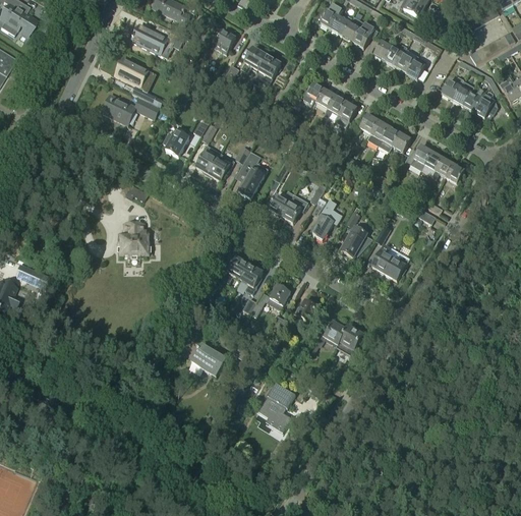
[(23,26),(20,31),(26,34),(34,23),(33,23),(35,19),(30,16),(24,14),(30,6),(19,0),(3,0),(13,6),(0,25),(13,34),(19,24),(23,26)]
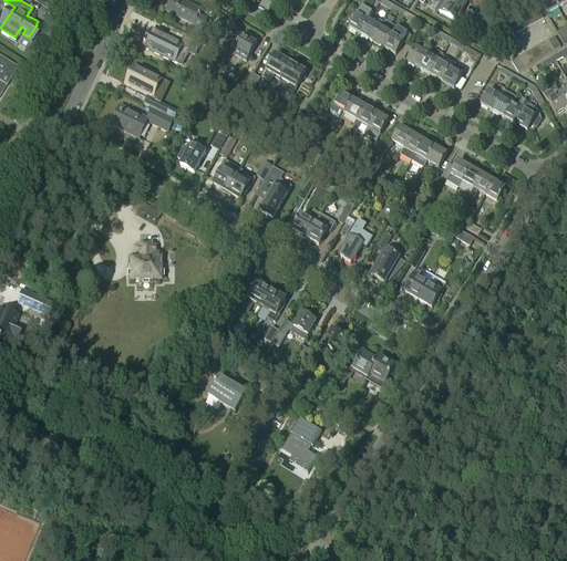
[(200,27),(207,13),(199,10),(202,6),(191,0),(169,0),(166,8),(193,20),(192,23),(200,27)]
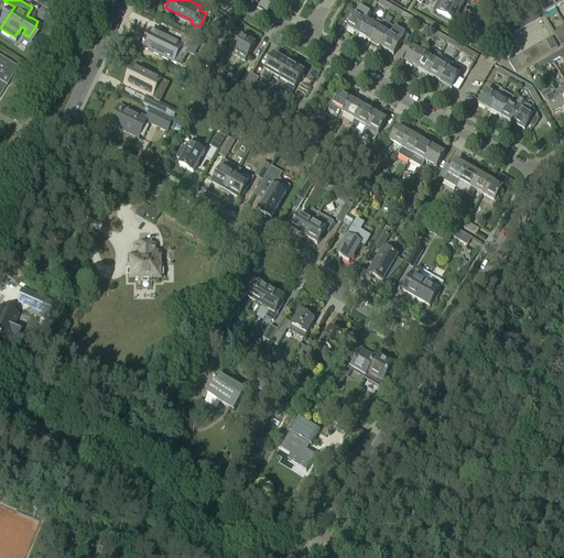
[(453,19),(459,8),(446,0),(436,0),(432,7),(453,19)]
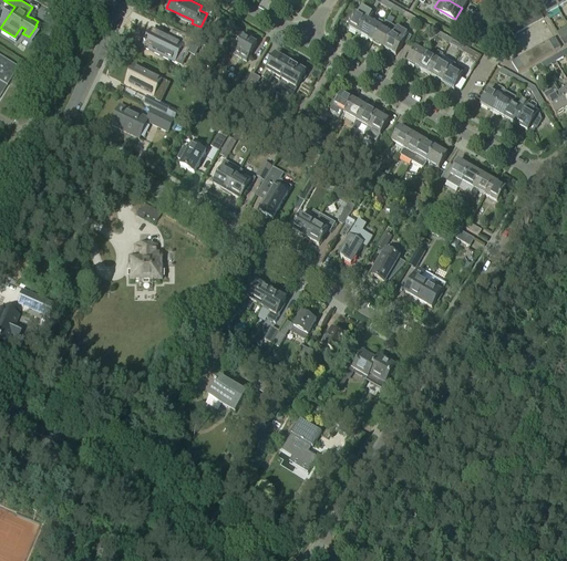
[(546,11),(558,4),(555,0),(540,0),(546,11)]
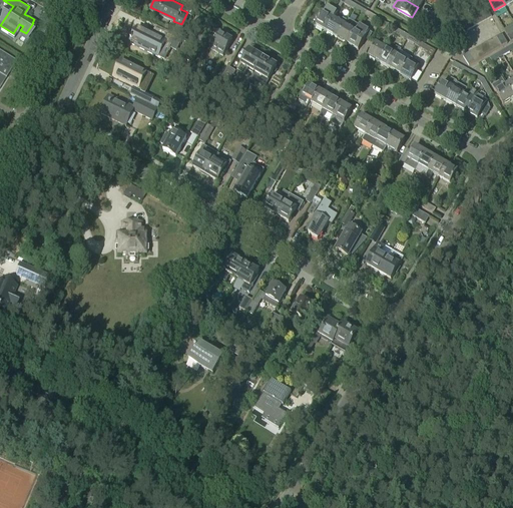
[(364,11),(366,7),(356,1),(353,5),(364,11)]
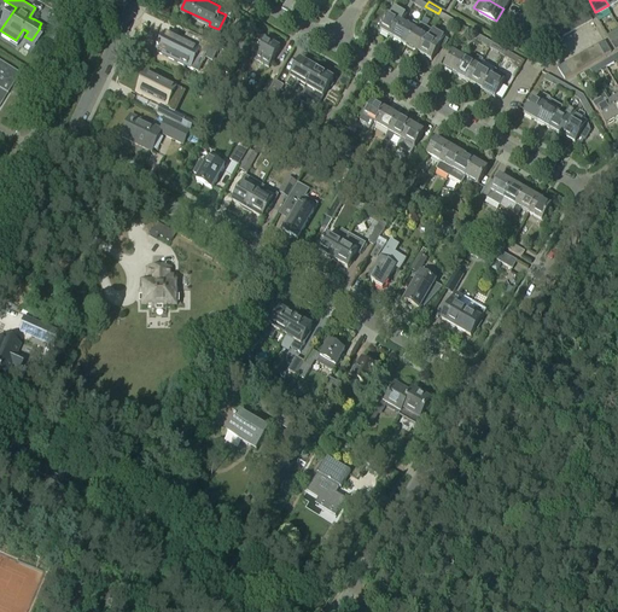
[(392,33),(402,17),(402,18),(407,11),(394,4),(390,10),(389,10),(379,25),(392,33)]
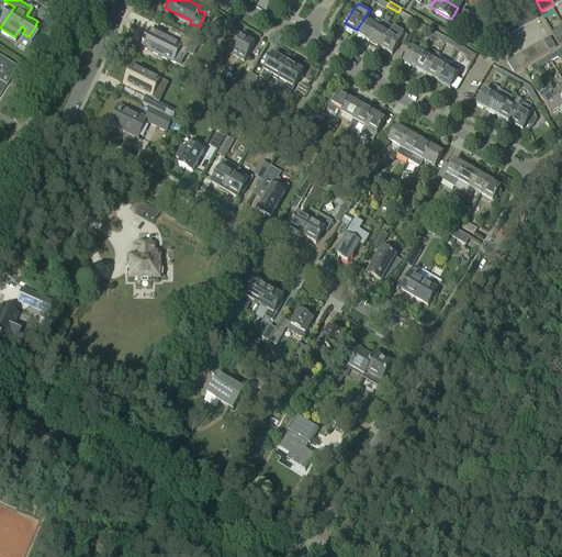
[(532,17),(538,13),(531,3),(526,7),(532,17)]
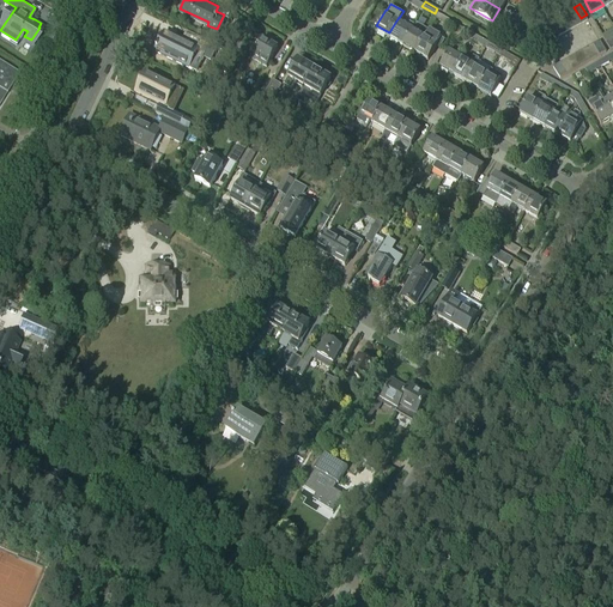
[(574,7),(568,11),(575,22),(581,18),(574,7)]
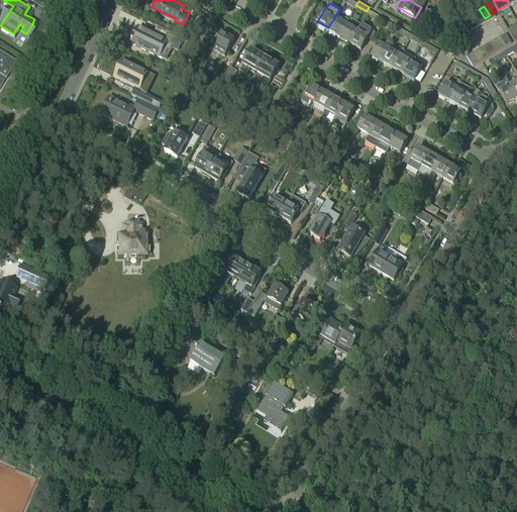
[(378,17),(380,13),(369,7),(367,11),(378,17)]
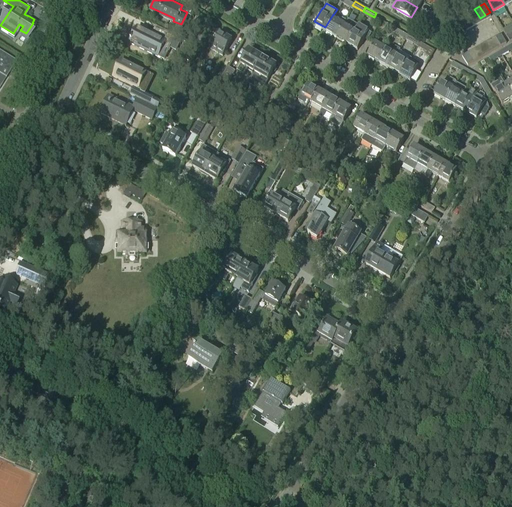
[(475,21),(480,18),(474,9),(470,12),(475,21)]
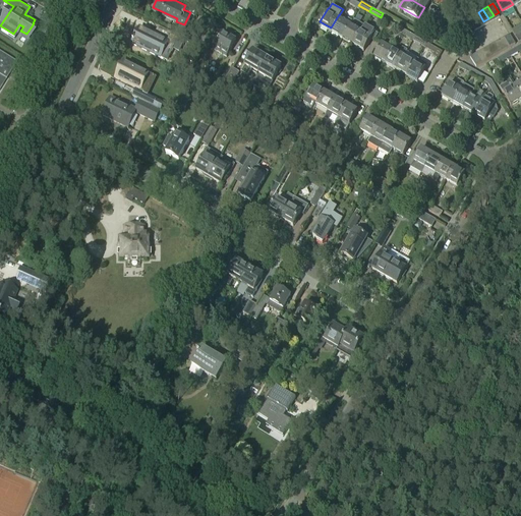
[(478,24),(483,21),(478,12),(473,14),(478,24)]
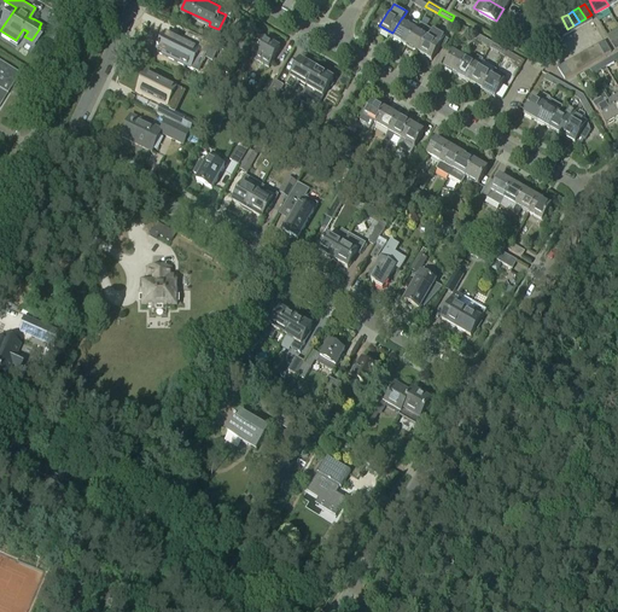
[(414,24),(402,18),(402,17),(392,33),(406,41),(414,24)]
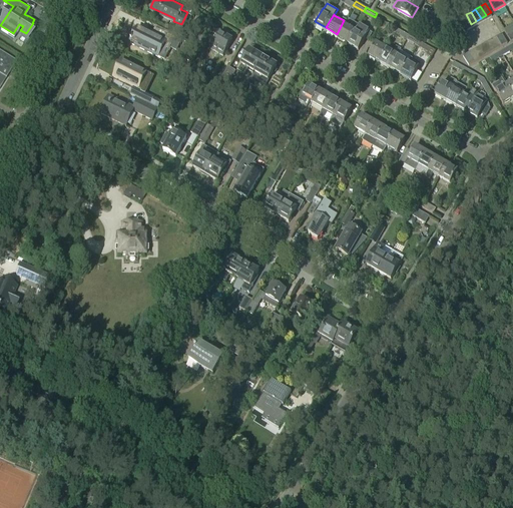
[(467,26),(471,24),(466,14),(461,17),(467,26)]
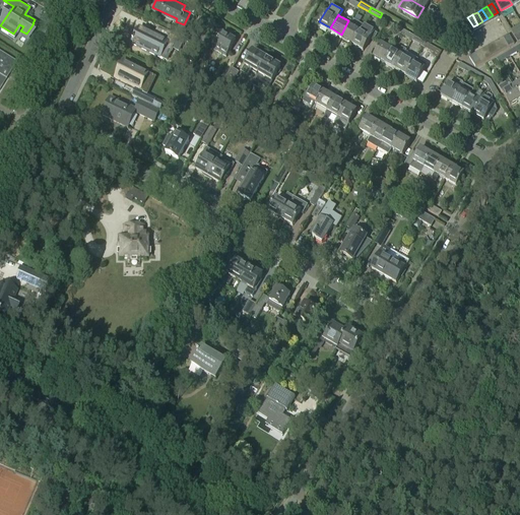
[(361,27),(364,21),(352,15),(348,20),(341,35),(351,41),(360,26),(361,27)]
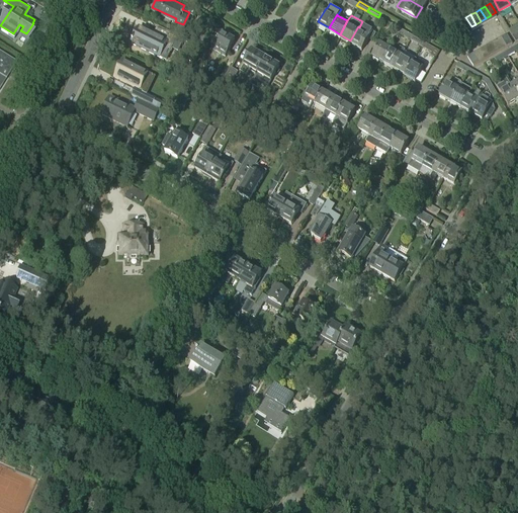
[(465,17),(460,20),(466,29),(471,26),(465,17)]
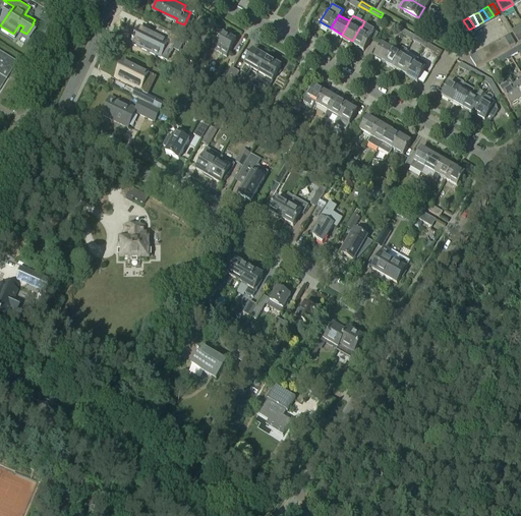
[(401,31),(404,25),(394,19),(391,24),(401,31)]
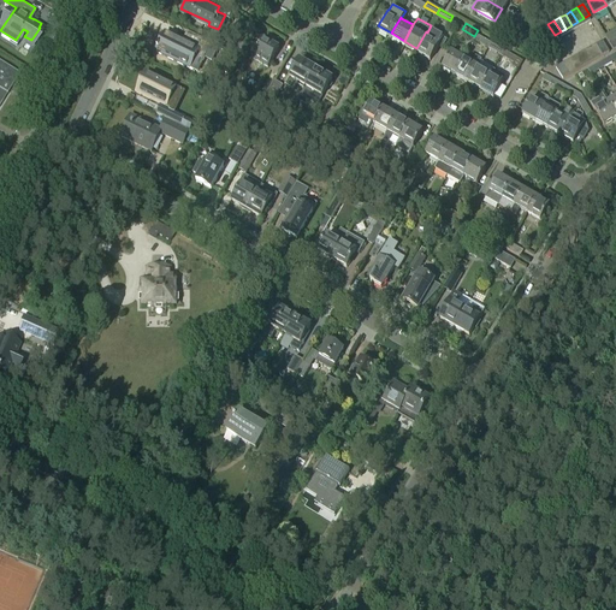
[(542,28),(549,39),(555,35),(548,24),(542,28)]
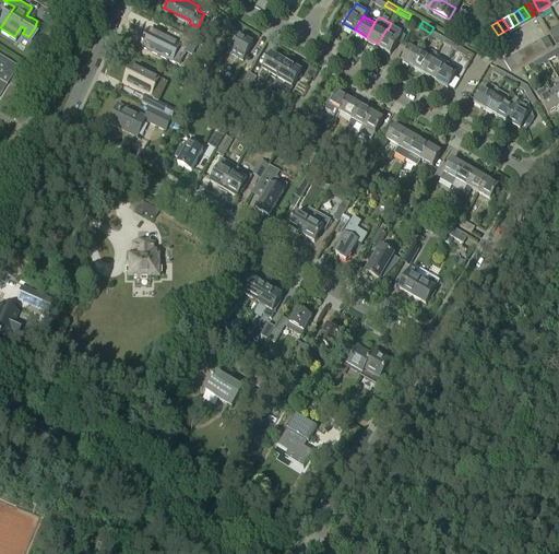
[(405,32),(391,23),(388,30),(387,28),(378,44),(390,50),(397,36),(402,38),(405,32)]
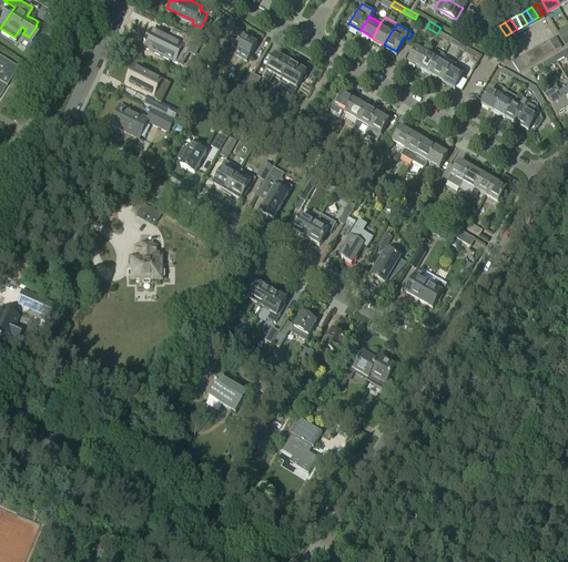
[(174,58),(183,40),(153,26),(144,43),(174,58)]
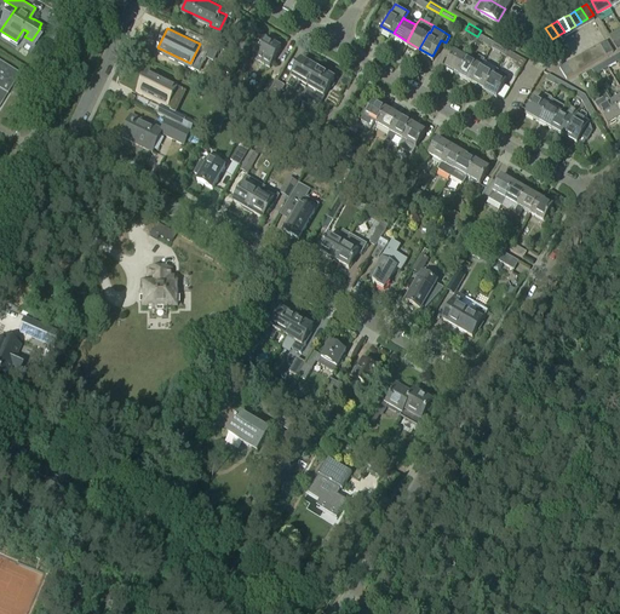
[(545,28),(540,30),(546,42),(547,41),(552,39),(545,28)]
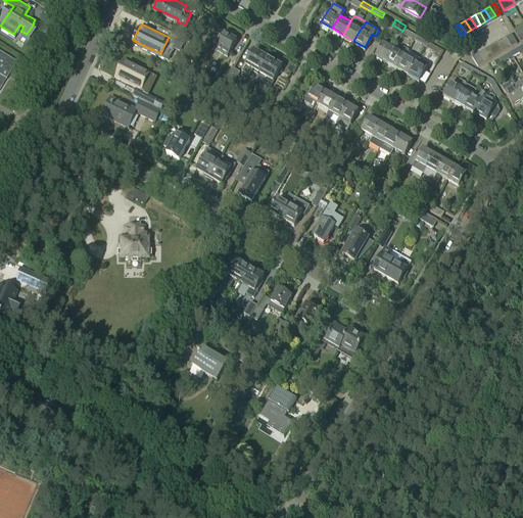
[(414,37),(417,33),(406,26),(402,31),(414,37)]
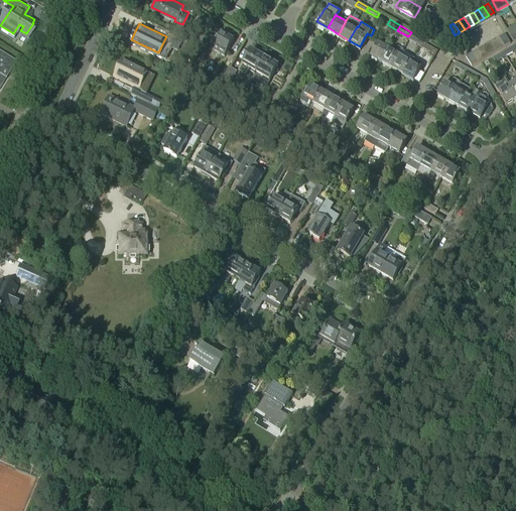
[(200,40),(204,32),(198,29),(194,37),(200,40)]
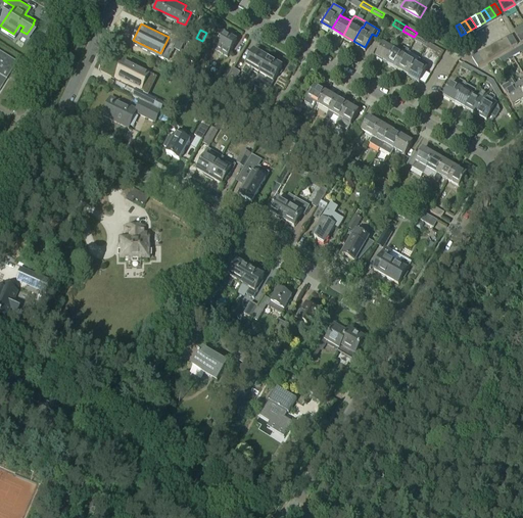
[(227,53),(237,37),(224,30),(214,46),(227,53)]
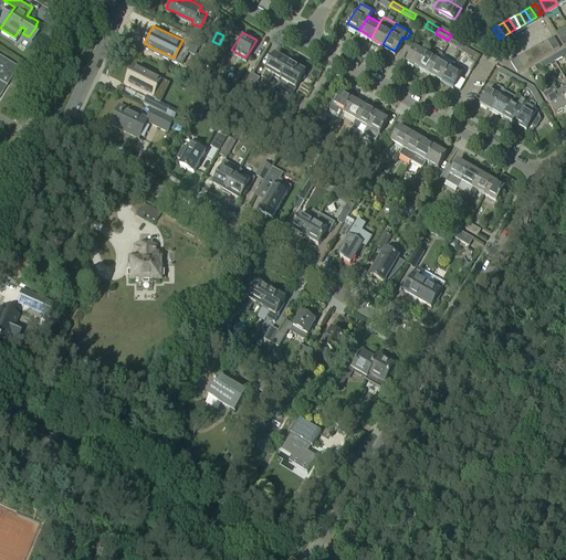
[(554,46),(559,43),(553,32),(547,35),(554,46)]
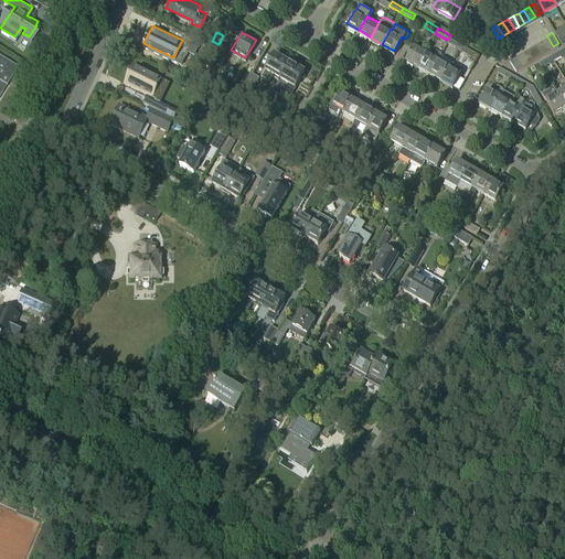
[(458,46),(461,41),(450,35),(447,40),(458,46)]
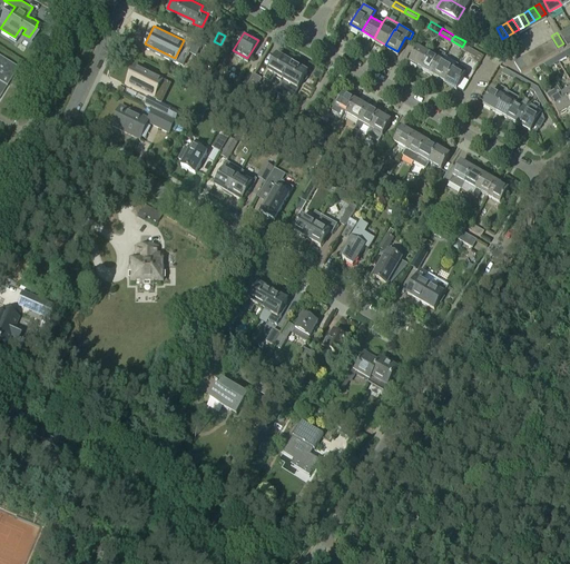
[(552,50),(558,47),(551,36),(547,39),(552,50)]
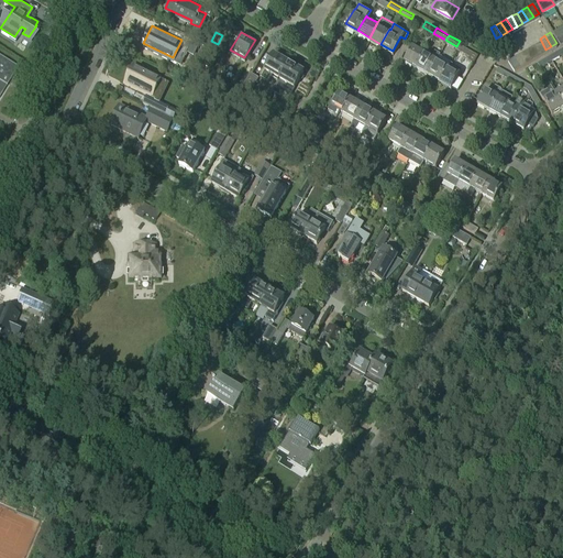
[(541,52),(545,50),(540,39),(534,41),(541,52)]
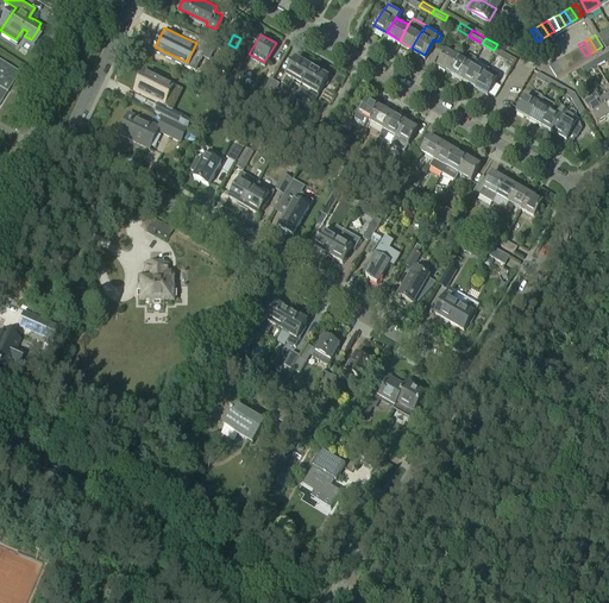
[(508,57),(510,52),(497,44),(494,50),(508,57)]
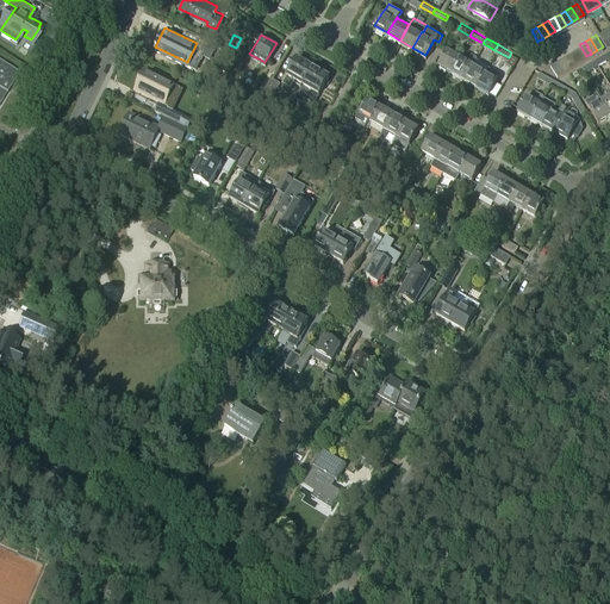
[(580,60),(586,56),(579,44),(573,48),(580,60)]
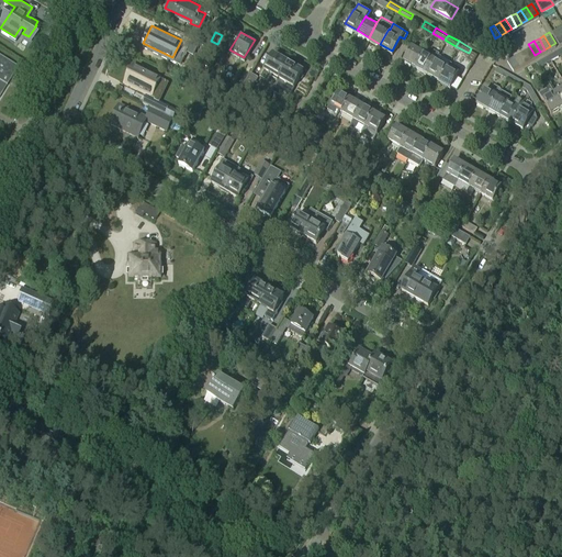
[(415,64),(423,49),(412,43),(403,57),(415,64)]
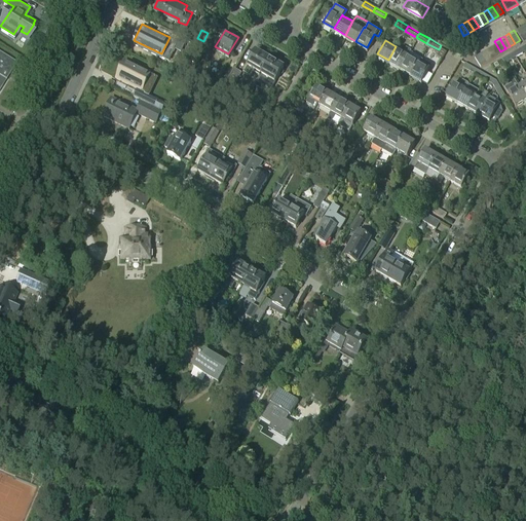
[(495,54),(500,51),(494,41),(489,44),(495,54)]
